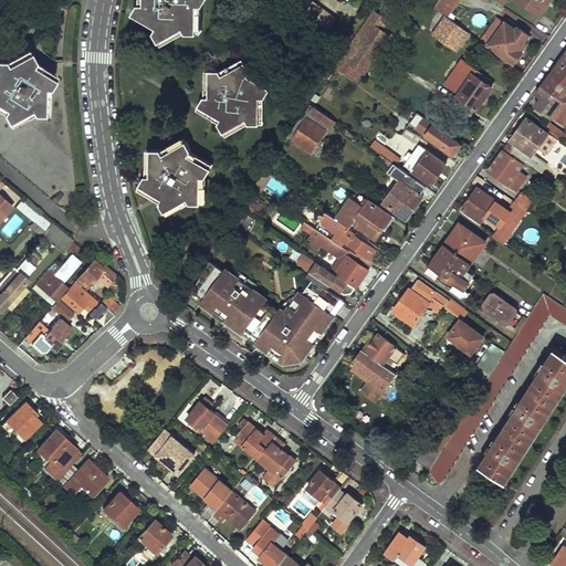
[(144,0),(144,6),(134,6),(130,12),(154,25),(150,30),(157,39),(173,28),(170,27),(179,22),(184,29),(190,29),(190,11),(186,10),(187,2),(200,2),(200,0),(144,0)]
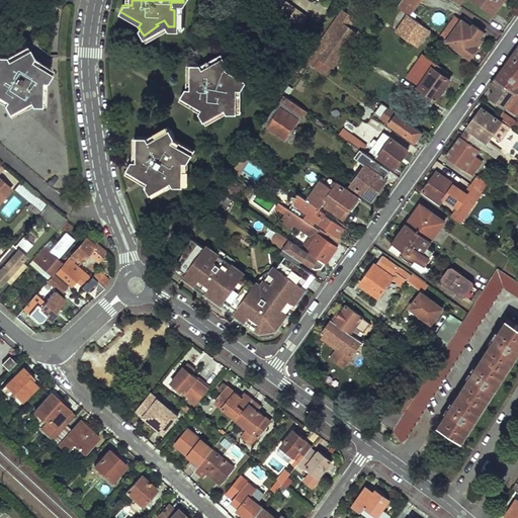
[(309,16),(286,0),(261,0),(300,28),(309,16)]
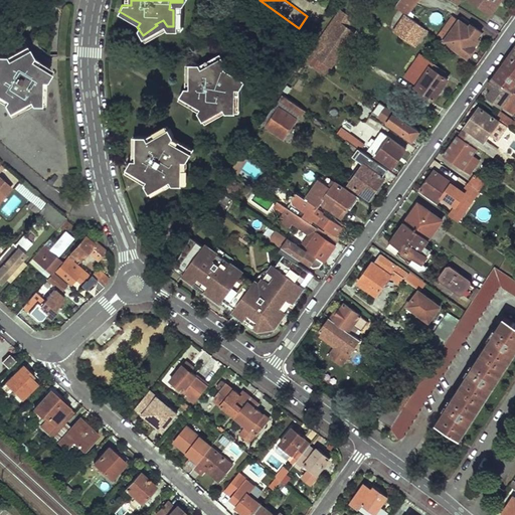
[(418,0),(399,0),(395,6),(408,15),(418,0)]
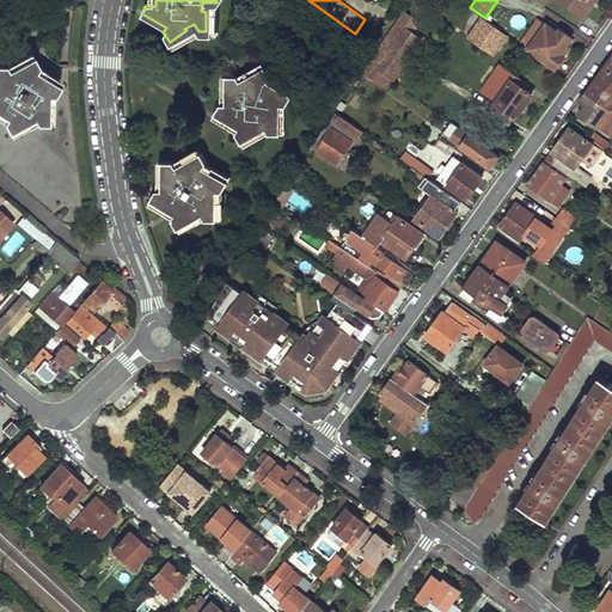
[(594,0),(564,0),(585,14),(592,4),(594,0)]
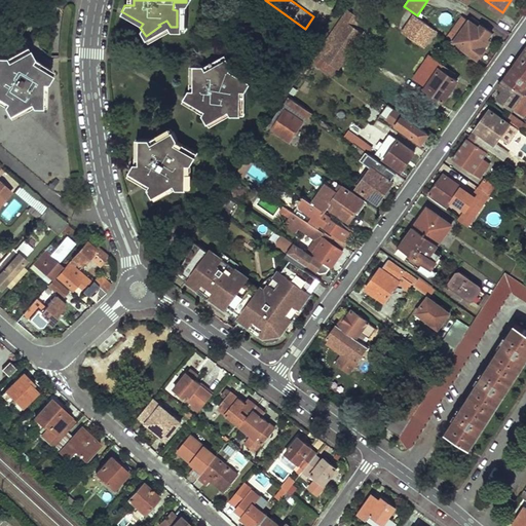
[(358,16),(348,9),(311,61),(325,70),(330,63),(338,69),(363,32),(351,24),(358,16)]
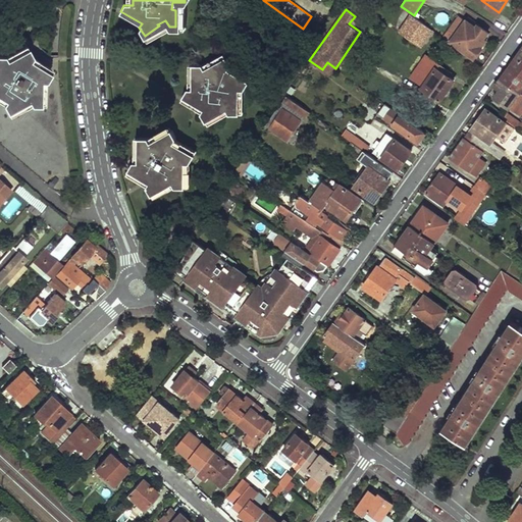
[(489,31),(469,16),(466,20),(455,37),(449,33),(446,37),(475,57),(482,47),(479,45),(489,31)]
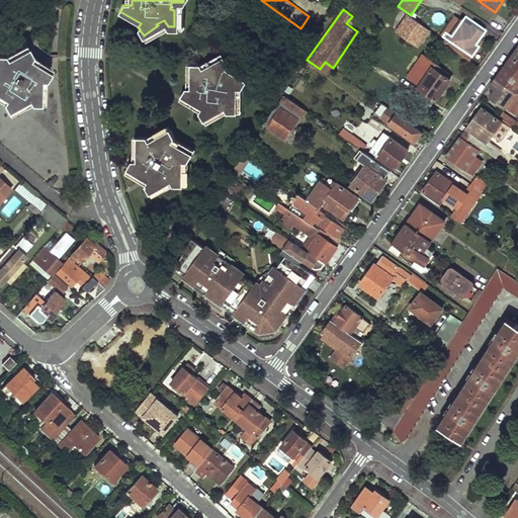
[(451,36),(462,20),(456,16),(445,32),(451,36)]
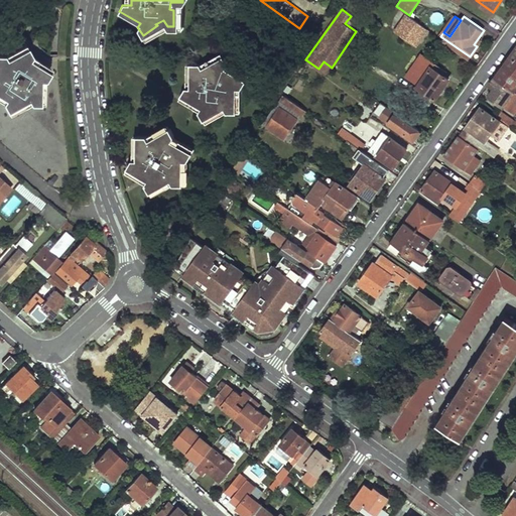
[(428,29),(418,22),(407,38),(417,45),(428,29)]
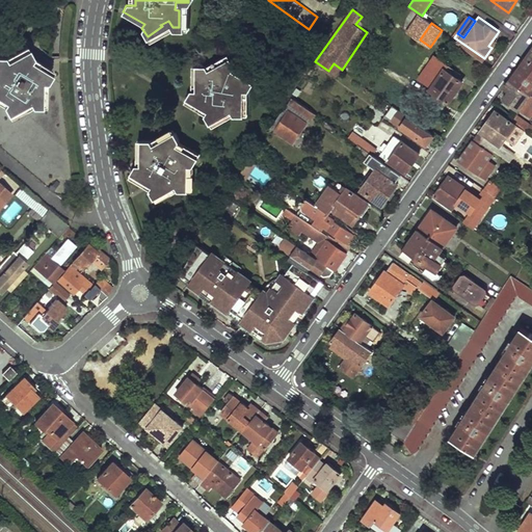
[(26,51),(21,46),(1,59),(0,56),(0,97),(1,98),(0,101),(0,103),(5,111),(26,97),(29,102),(36,101),(36,77),(40,76),(43,68),(23,57),(26,51)]
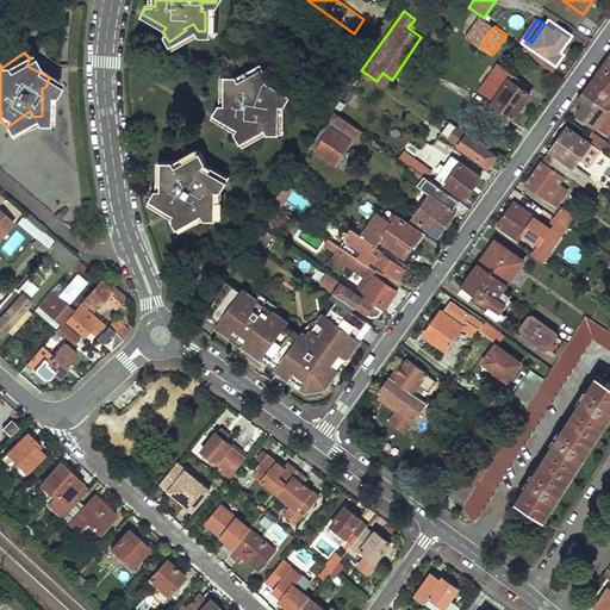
[(265,72),(260,66),(236,81),(234,76),(224,78),(225,105),(218,106),(216,114),(237,126),(235,131),(241,141),(265,125),(268,130),(278,130),(277,101),(280,101),(285,92),(261,80),(265,72)]
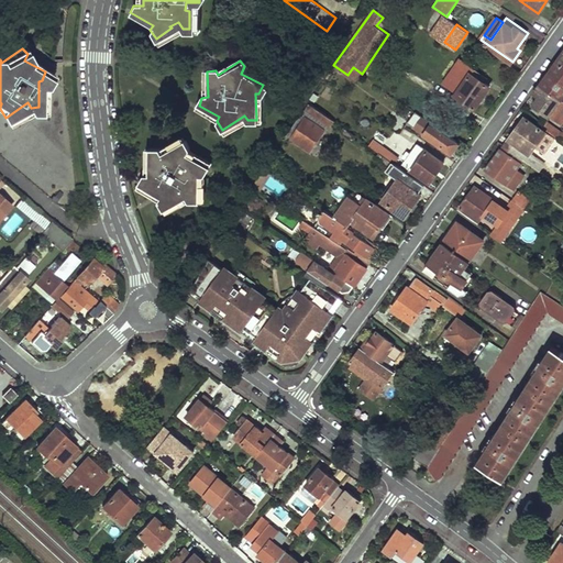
[(562,100),(562,98),(562,65),(556,61),(549,72),(540,84),(541,85),(562,100)]
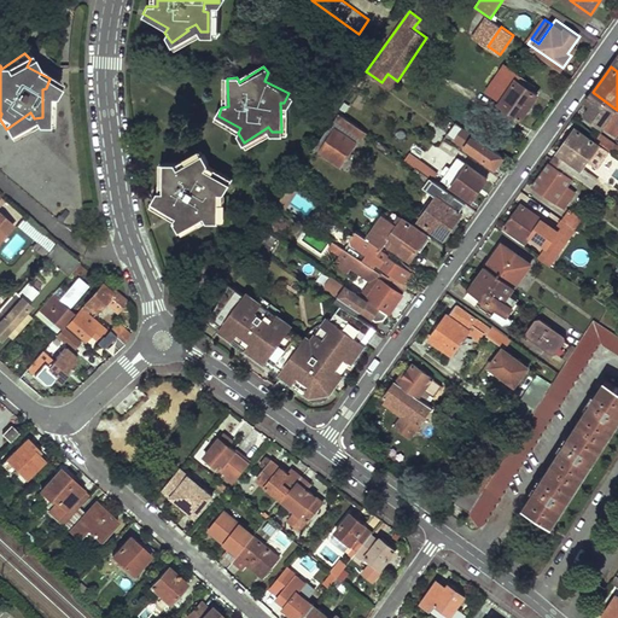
[(538,95),(517,80),(501,104),(523,118),(531,106),(538,95)]
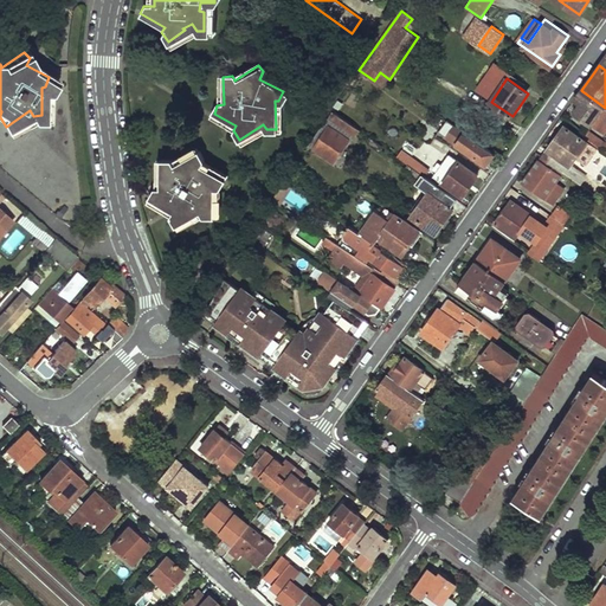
[(605,108),(582,91),(577,100),(582,103),(580,107),(575,111),(578,114),(575,117),(580,120),(582,117),(605,134),(605,131),(605,108)]
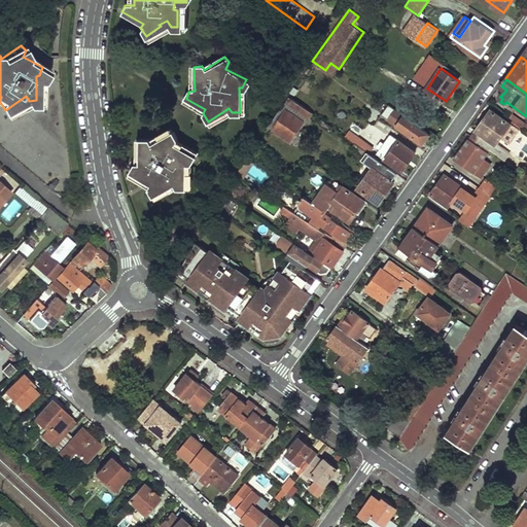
[(313,113),(289,96),(270,128),(290,142),(305,123),(302,119),(304,116),(306,117),(311,117),(313,113)]
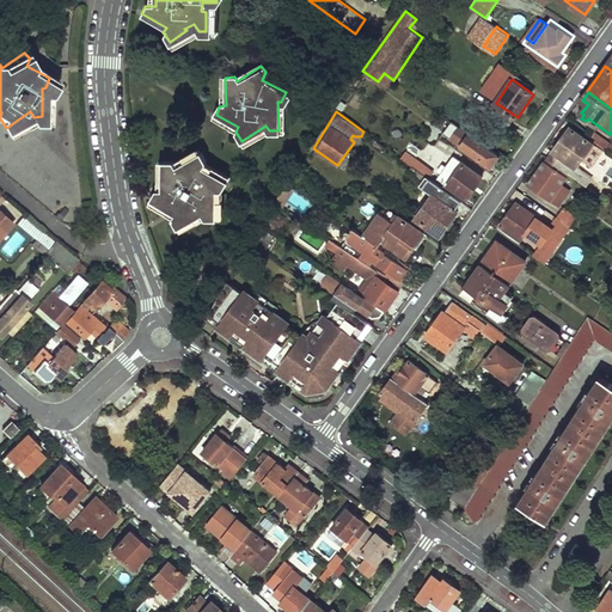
[(500,154),(456,123),(448,134),(453,136),(452,138),(491,166),(495,161),(500,154)]
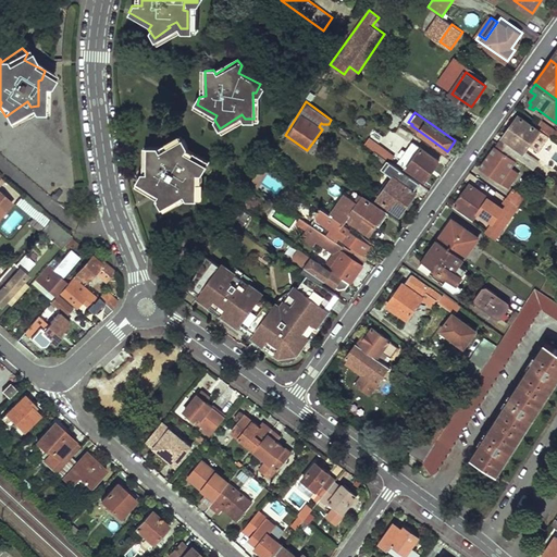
[(541,131),(520,115),(509,131),(499,144),(528,165),(533,158),(525,152),(541,131)]
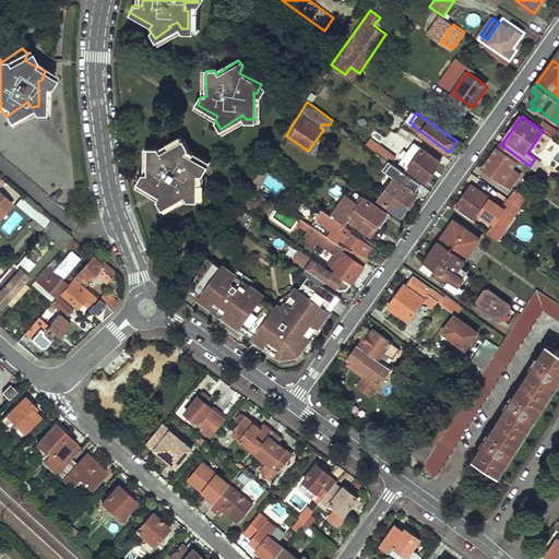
[(558,134),(558,130),(545,119),(539,126),(557,139),(558,134)]
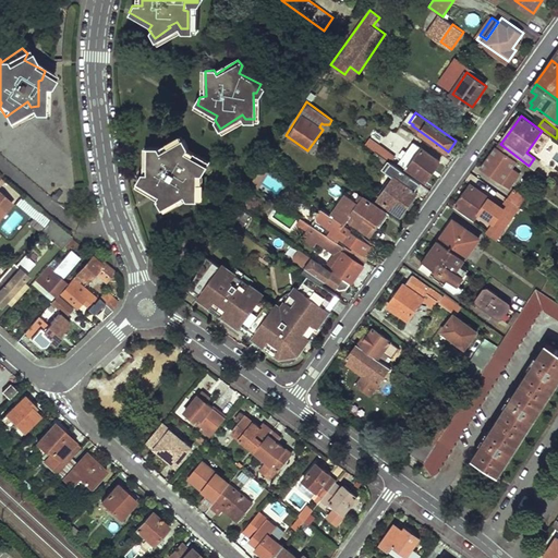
[(352,134),(341,126),(338,130),(350,137),(352,134)]
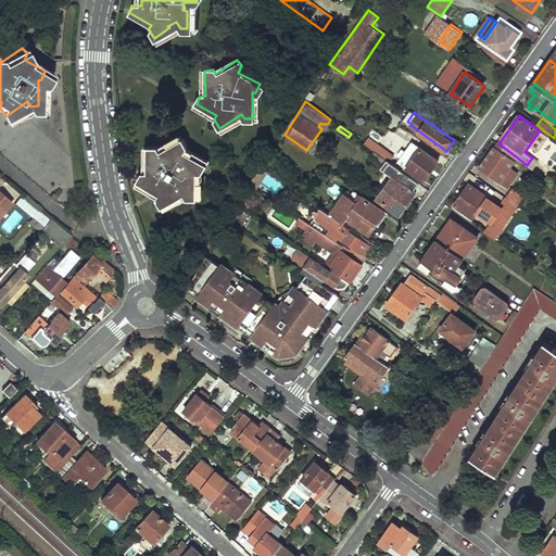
[(390,140),(374,129),(370,135),(386,146),(390,140)]
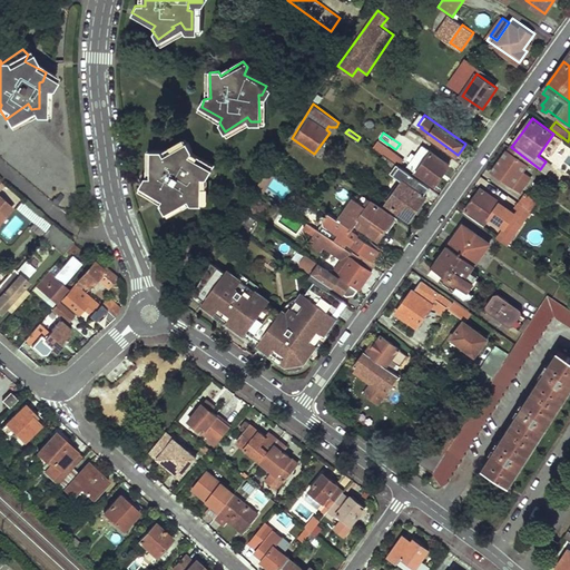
[(186,148),(182,144),(159,158),(157,153),(148,154),(149,180),(143,180),(140,188),(160,199),(158,204),(164,213),(186,198),(189,204),(198,203),(197,176),(200,176),(205,167),(183,156),(186,148)]
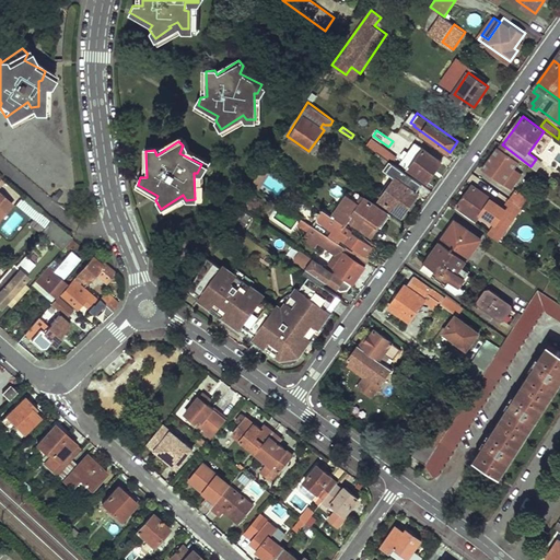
[(443,162),(416,143),(401,163),(429,182),(436,172),(443,162)]
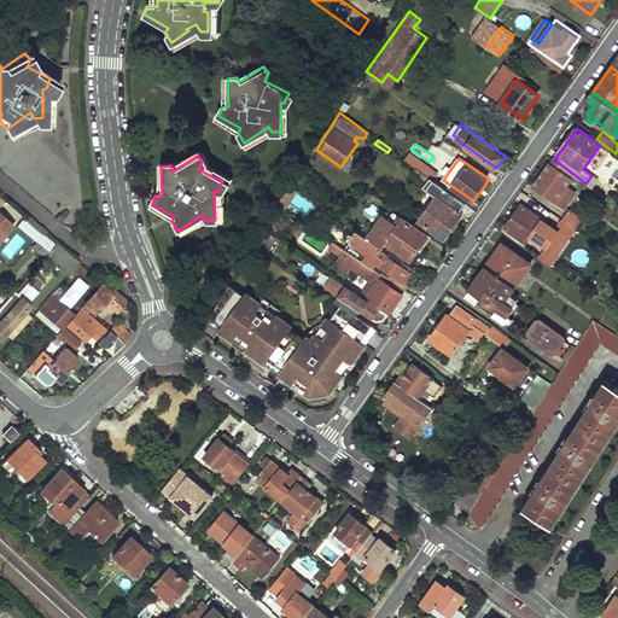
[(572,178),(551,163),(541,175),(532,186),(563,208),(576,191),(567,185),(572,178)]
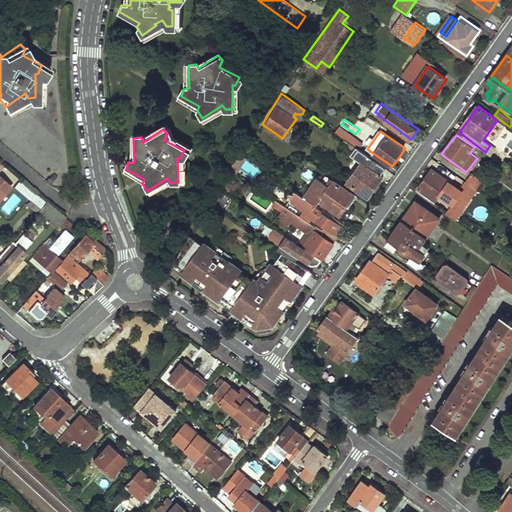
[(363,144),(353,137),(351,142),(360,149),(363,144)]
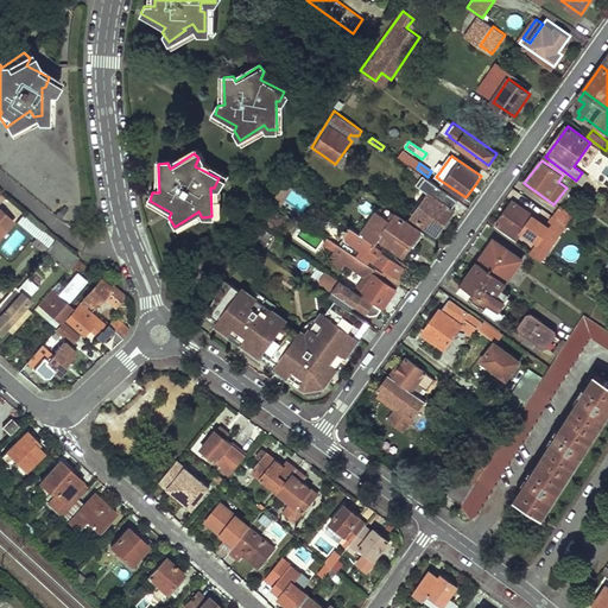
[(417,169),(410,165),(407,169),(424,182),(417,192),(426,200),(417,213),(412,211),(409,217),(412,220),(415,217),(438,235),(454,213),(453,210),(460,200),(428,177),(417,169)]
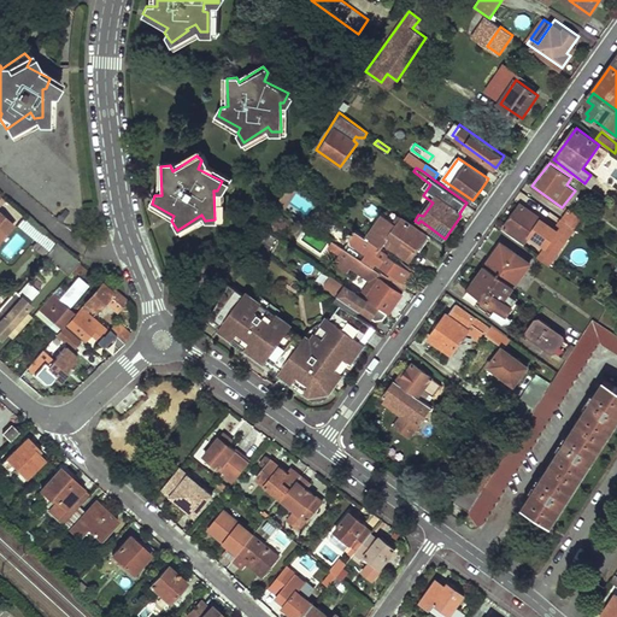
[(299,192),(291,186),(280,205),(287,211),(299,192)]
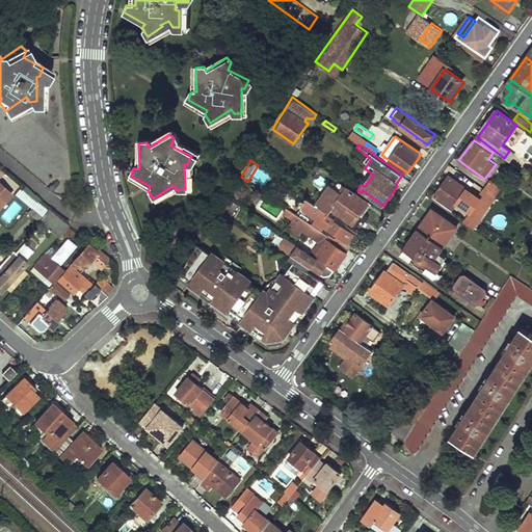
[(479,196),(450,176),(443,186),(436,196),(453,208),(461,196),(466,198),(460,208),(467,213),(461,220),(473,229),(496,197),(484,189),(479,196)]
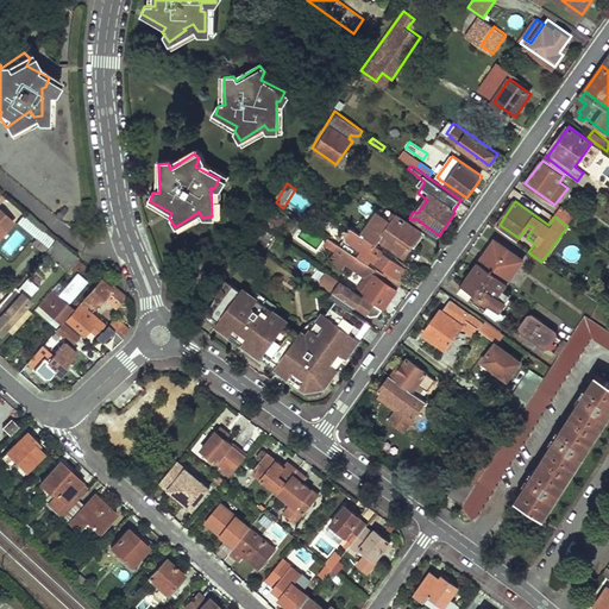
[(562,207),(554,217),(567,226),(575,217),(562,207)]
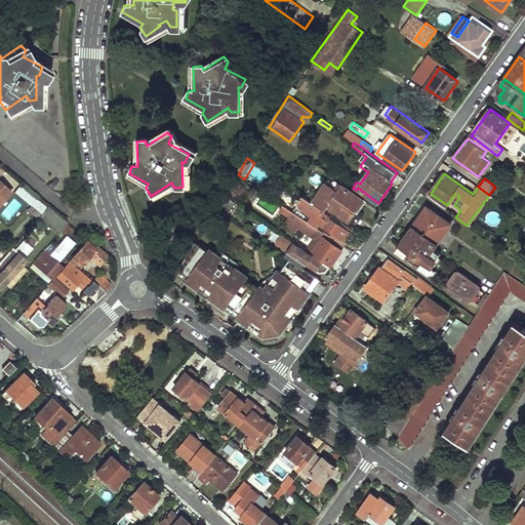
[(364,201),(334,180),(331,187),(327,184),(313,202),(317,205),(326,211),(328,207),(350,223),(355,214),(364,201)]
